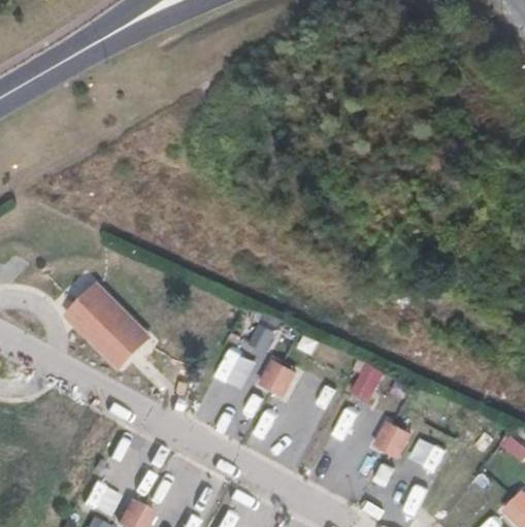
[(96,280),(60,314),(115,369),(150,336),(96,280)]
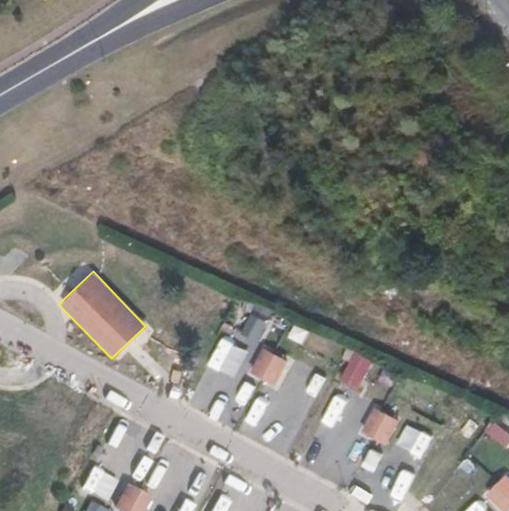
[(289,362),(261,348),(247,374),(273,388),(289,362)]
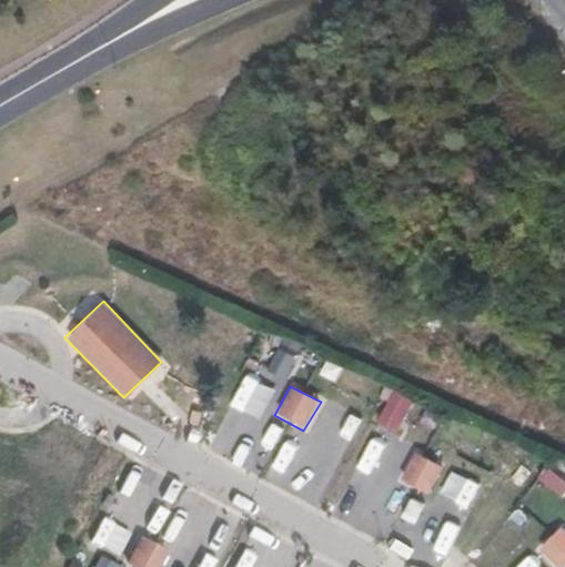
[(442,467),(410,451),(393,481),(425,495),(442,467)]
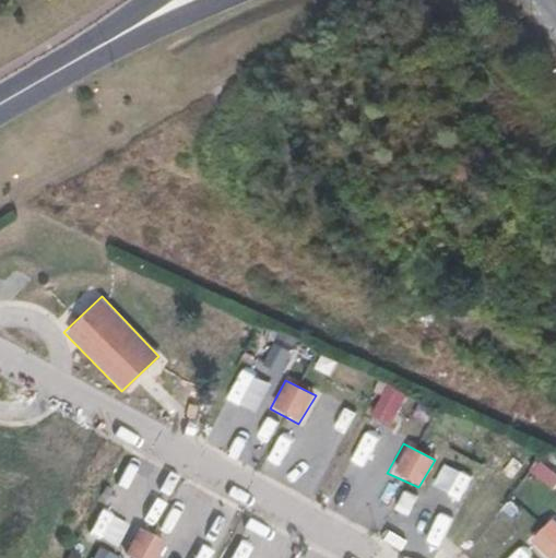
[(554,557),(555,557),(555,525),(549,520),(531,539),(547,557),(554,557)]
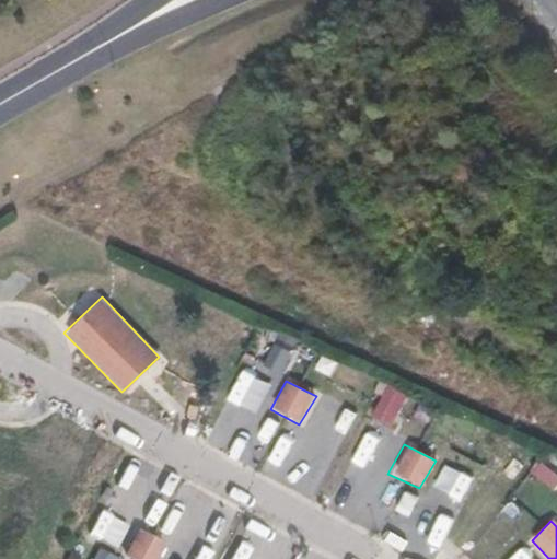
[(154,558),(163,543),(135,527),(118,557),(123,558),(154,558)]
